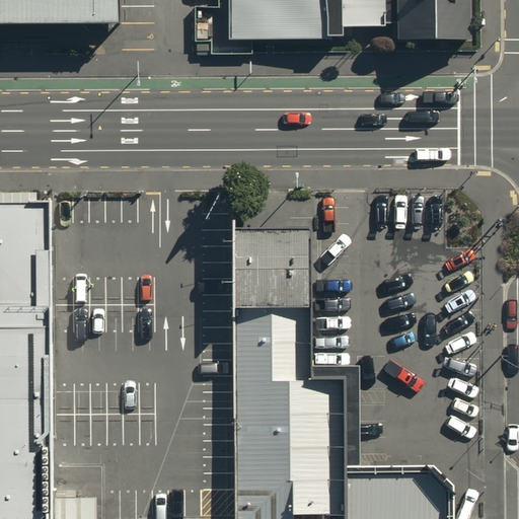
[(120,0),(0,0),(0,22),(121,22),(120,0)]
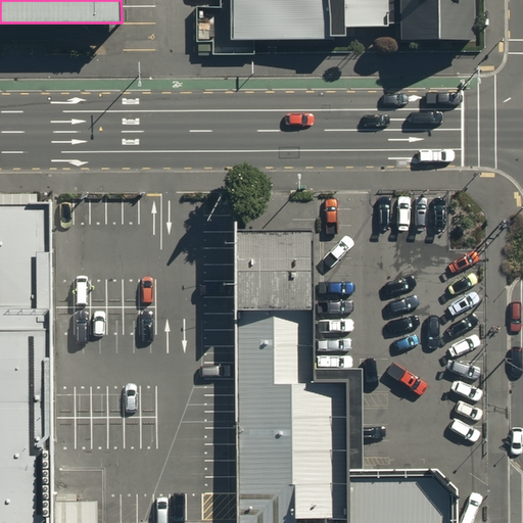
[(231,0),(231,41),(393,33),(393,28),(394,28),(395,49),(481,46),(479,0),(231,0)]
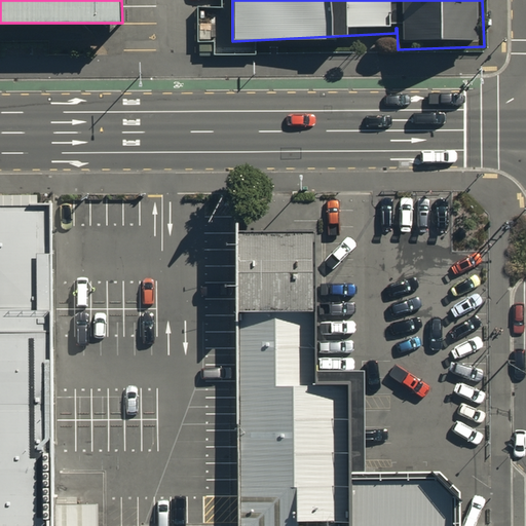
[(53,525),(57,194),(0,193),(0,525),(53,525)]
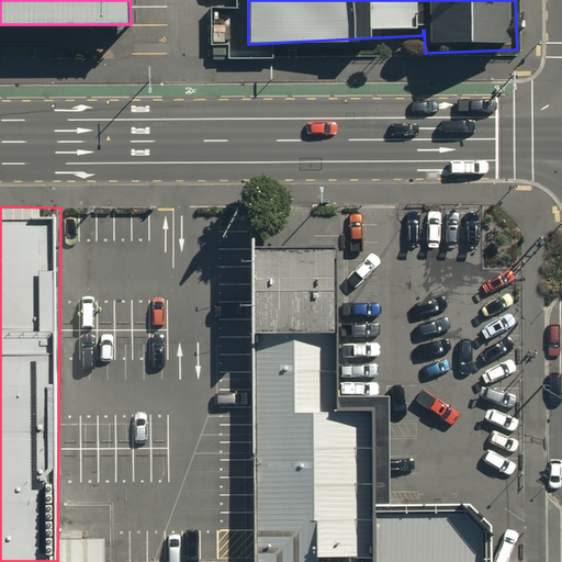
[(374,407),(340,407),(340,246),(254,246),(255,561),(373,561),(373,502),(374,407)]
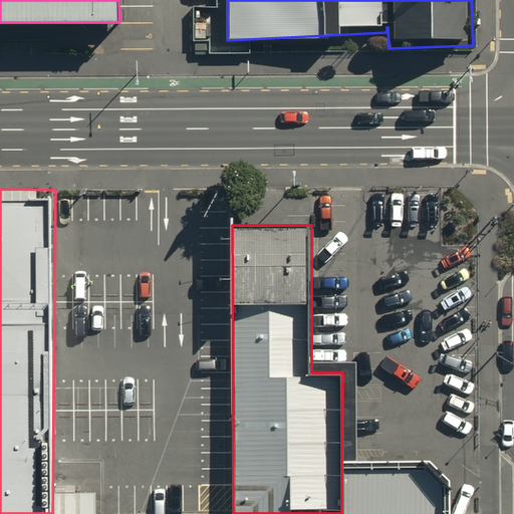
[(422,458),(341,459),(341,513),(451,513),(451,485),(422,458)]
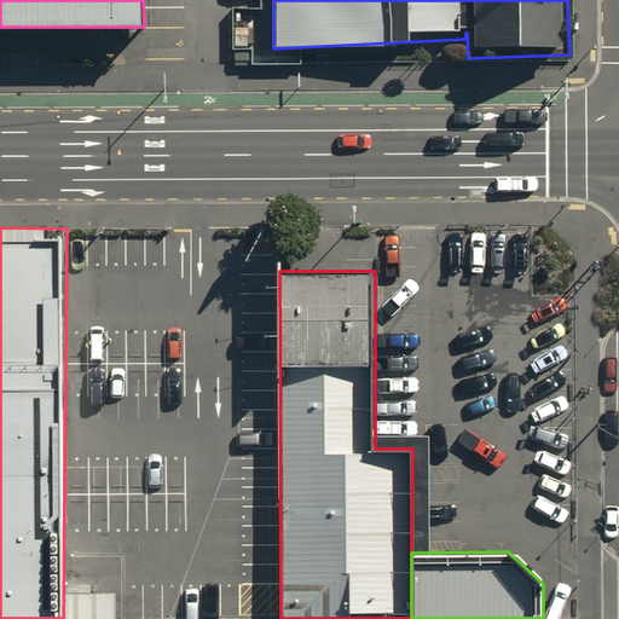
All buildings are outlined.
